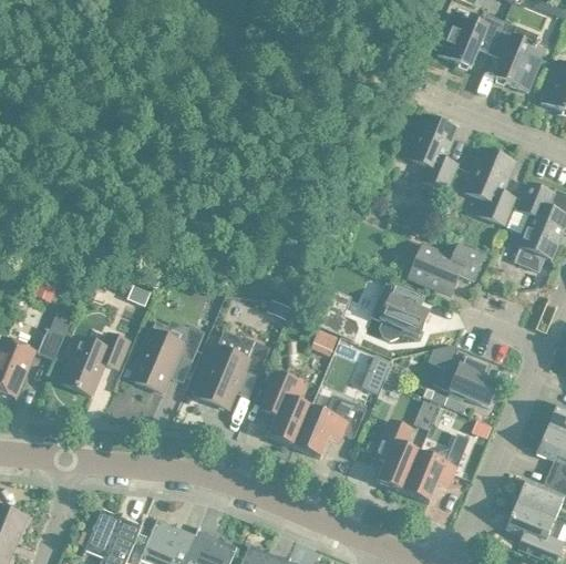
[(565,2),(559,0),(555,10),(557,16),(565,19),(565,2)]
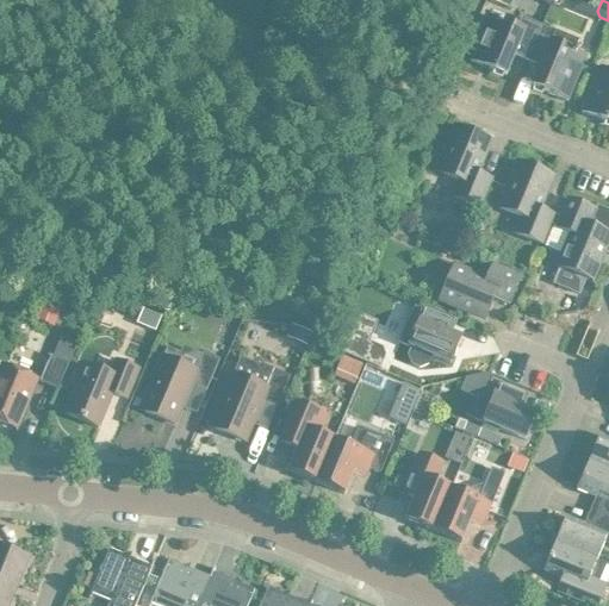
[(514,51),(527,57),(542,22),(521,13),(517,24),(489,12),(471,57),(505,73),(514,51)]
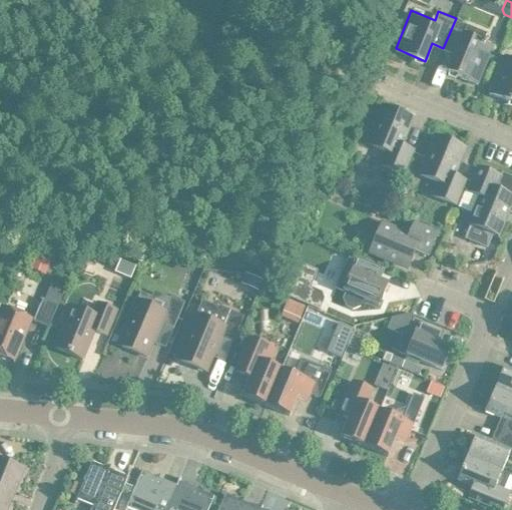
[(456,18),(443,48),(454,52),(447,70),(477,82),(492,44),(482,40),(486,31),(456,18)]
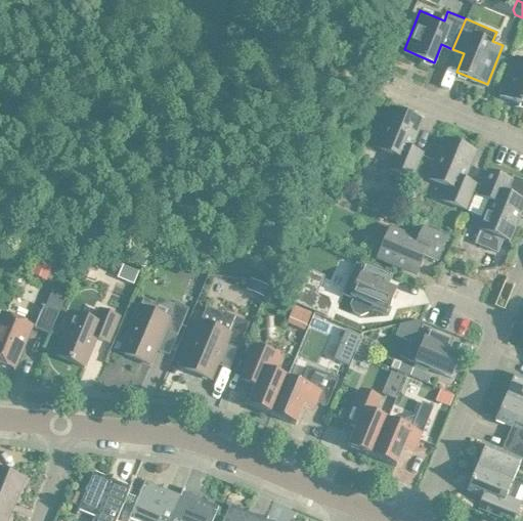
[(522,57),(516,54),(499,93),(522,103),(522,57)]
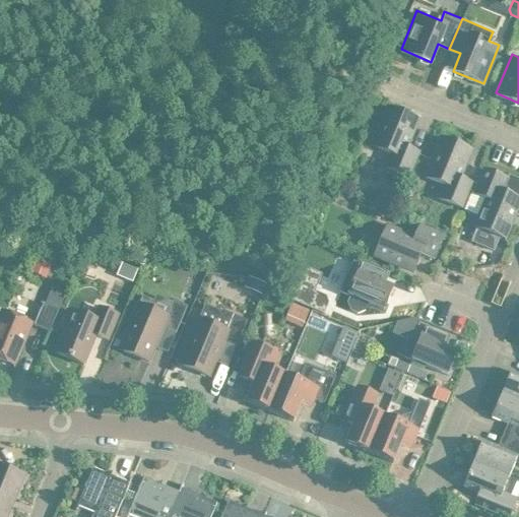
[(388,106),(373,143),(391,150),(385,165),(409,174),(418,150),(405,145),(417,118),(388,106)]
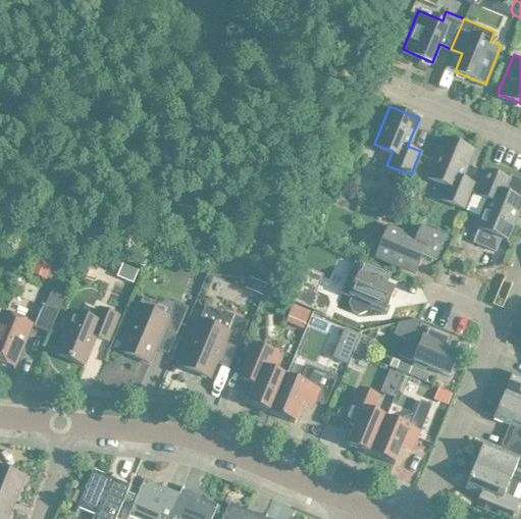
[(472,149),(444,138),(427,174),(446,183),(440,196),(464,206),(474,183),(461,176),(472,149)]
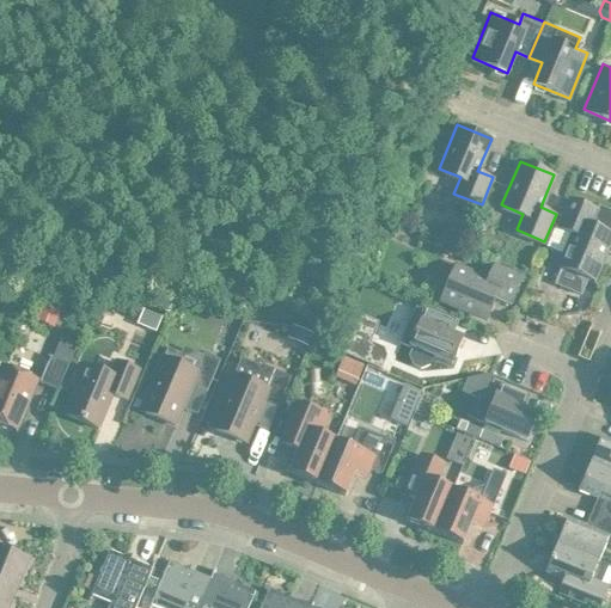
[(597,208),(569,196),(557,223),(573,231),(560,263),(593,277),(610,235),(610,233),(591,223),(597,208)]
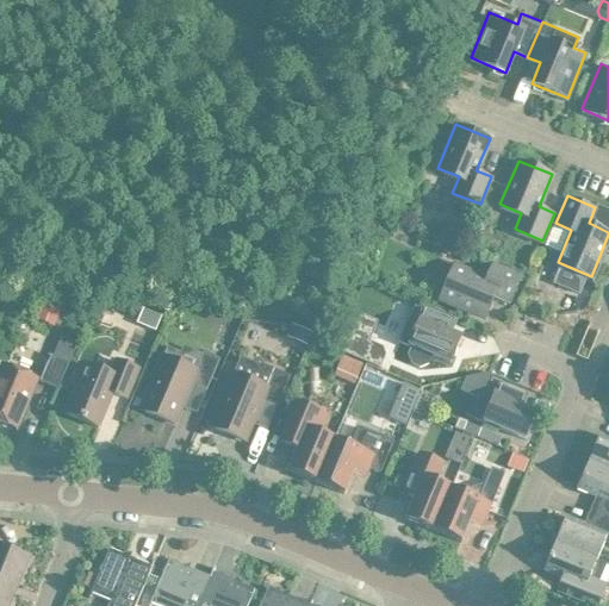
[(486,276),(454,263),(440,297),(484,316),(493,293),(509,300),(521,273),(492,261),(486,276)]
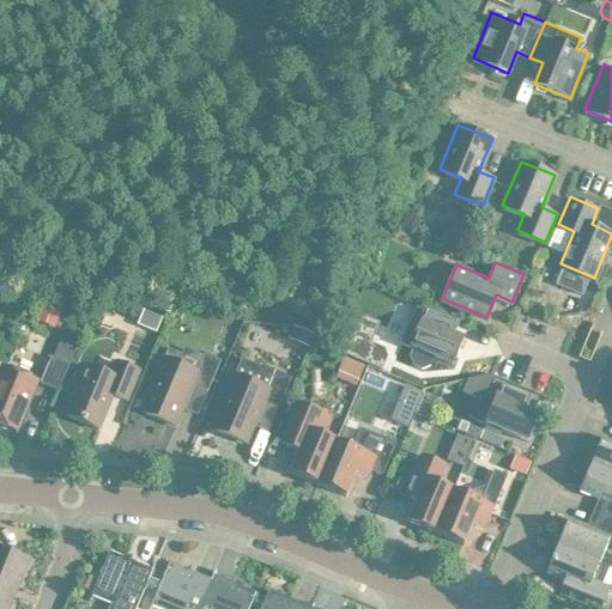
[(44,299),(37,316),(54,323),(61,306),(44,299)]
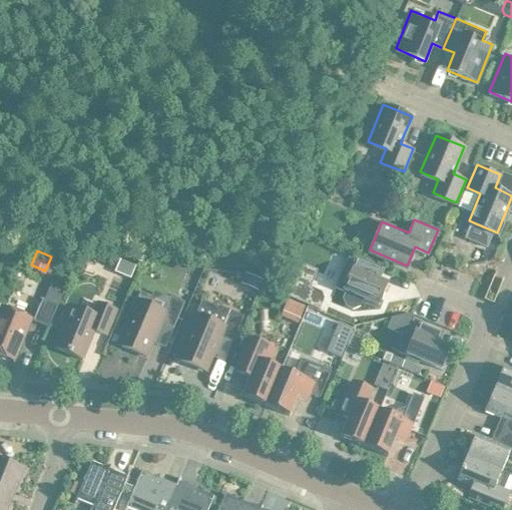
[(375,277),(380,266),(350,252),(345,265),(352,268),(343,289),(344,289),(342,295),(346,303),(351,305),(360,303),(362,297),(379,304),(388,282),(375,277)]
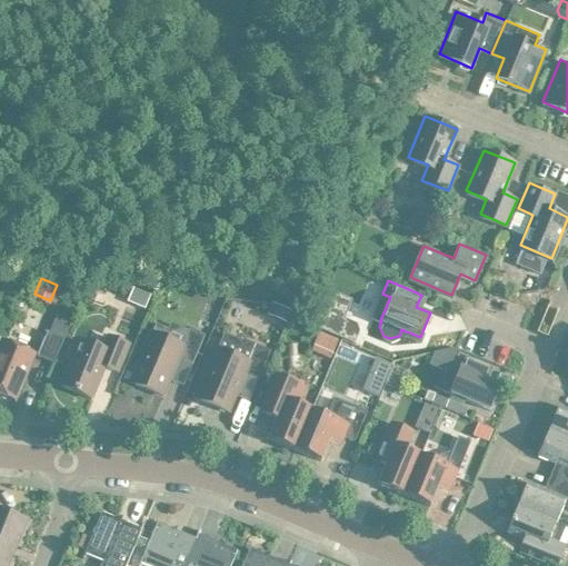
[(133,285),(128,298),(145,306),(150,291),(133,285)]
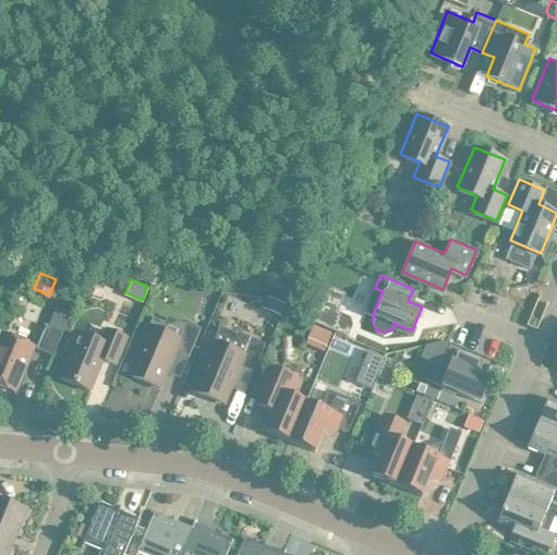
[(267,293),(262,304),(281,313),(282,309),(286,302),(267,293)]
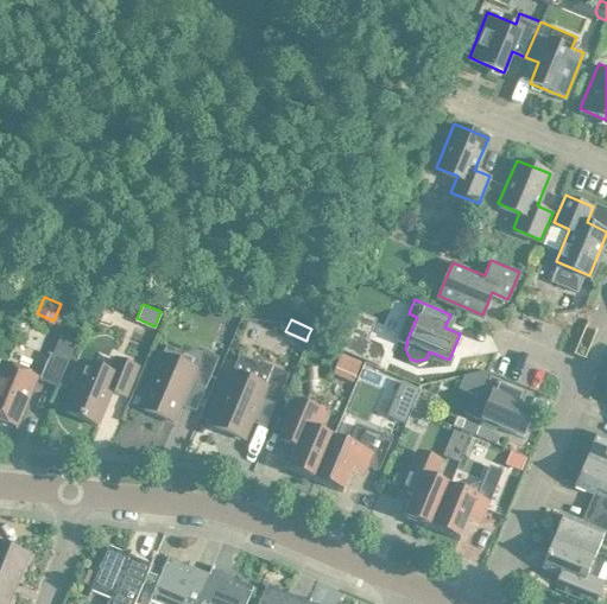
[(328,342),(317,358),(333,368),(343,350),(328,342)]
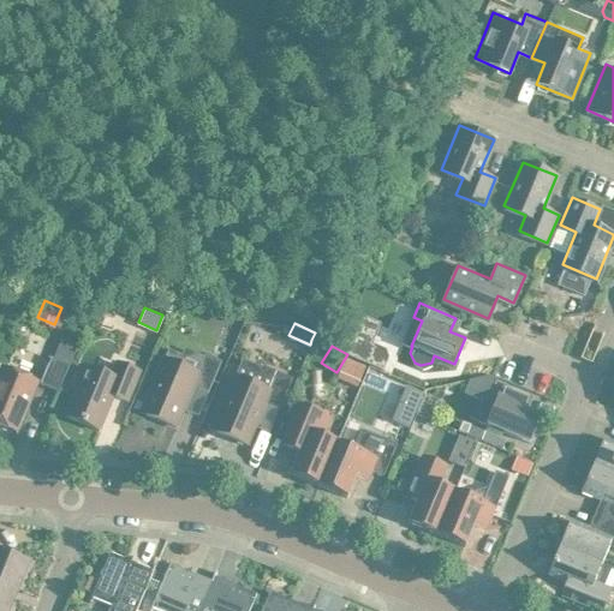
[(204,352),(196,370),(164,357),(142,411),(176,425),(192,383),(208,389),(221,358),(204,352)]
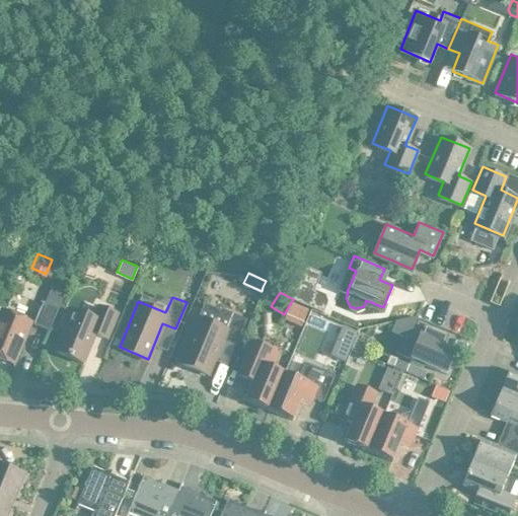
[(305,321),(310,306),(293,299),(287,314),(305,321)]
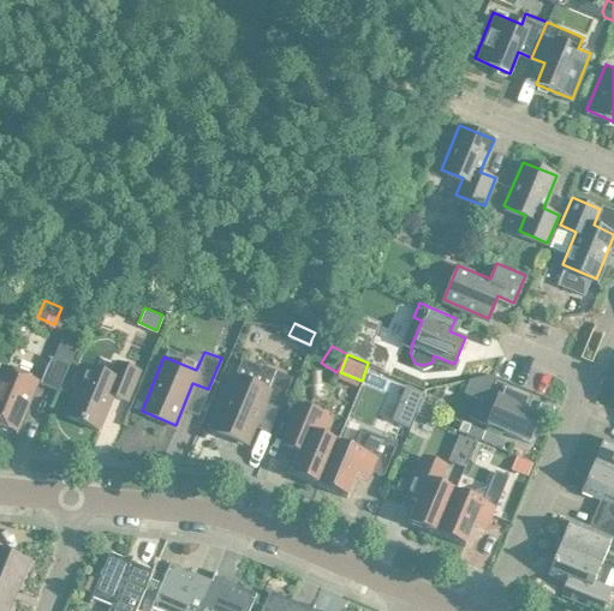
[(52,357),(40,382),(58,390),(69,364),(52,357)]
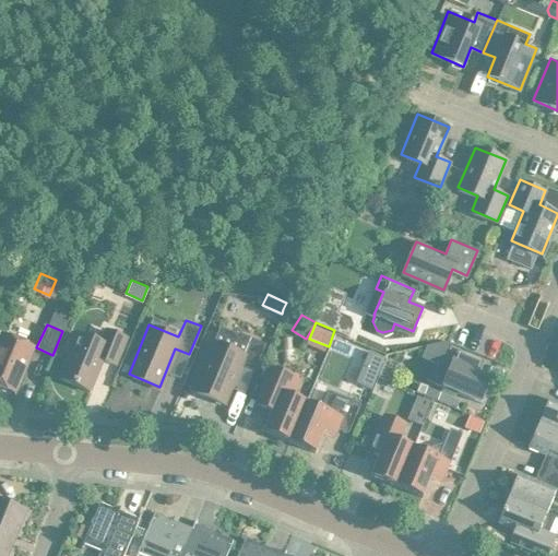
[(71,350),(59,376),(90,389),(103,358),(115,363),(126,336),(106,329),(101,342),(74,331),(68,349),(71,350)]
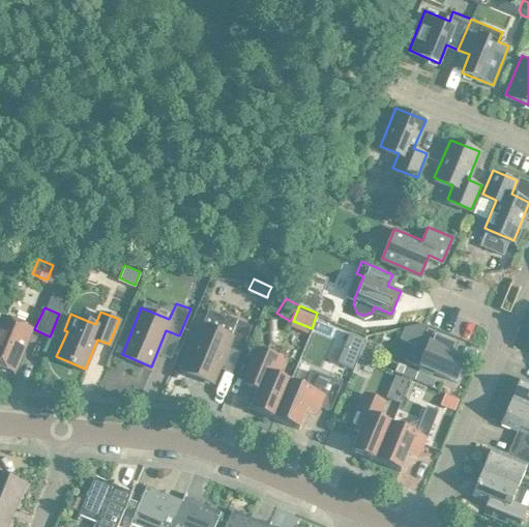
[(2,316),(0,320),(0,363),(13,370),(31,327),(2,316)]
